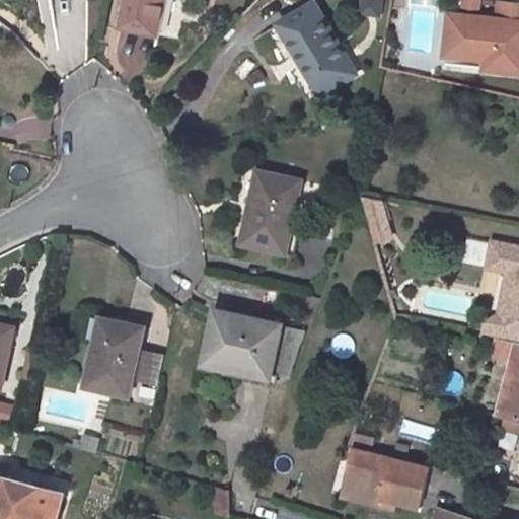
[(126,0),(122,21),(159,30),(166,0),(126,0)]
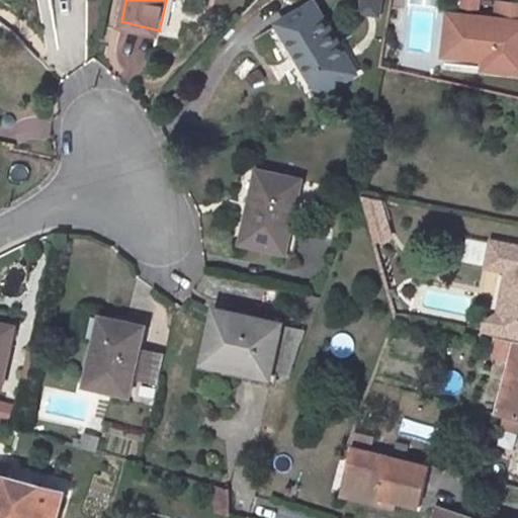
[(361,0),(361,13),(380,14),(380,0),(361,0)]
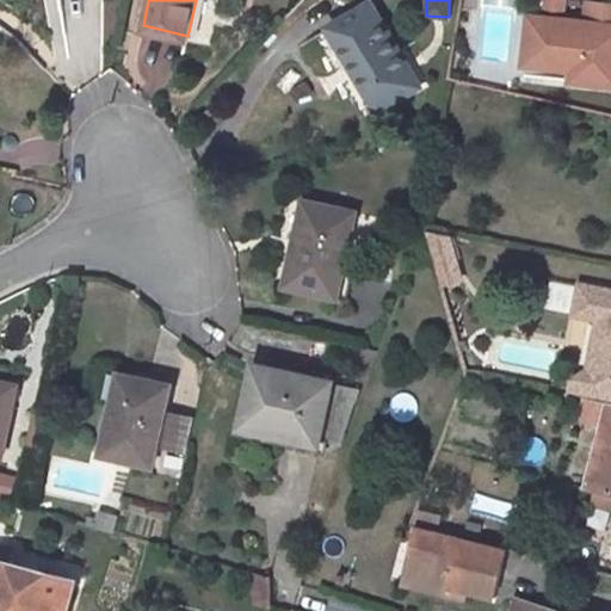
[(610,86),(610,1),(597,0),(590,0),(587,24),(534,16),(526,65),(573,71),(572,81),(610,86)]
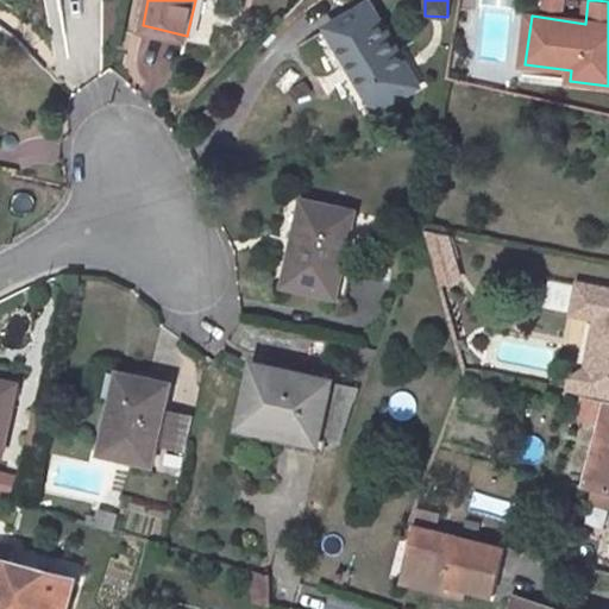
[(371,2),(321,31),(372,118),(422,88),(371,2)]
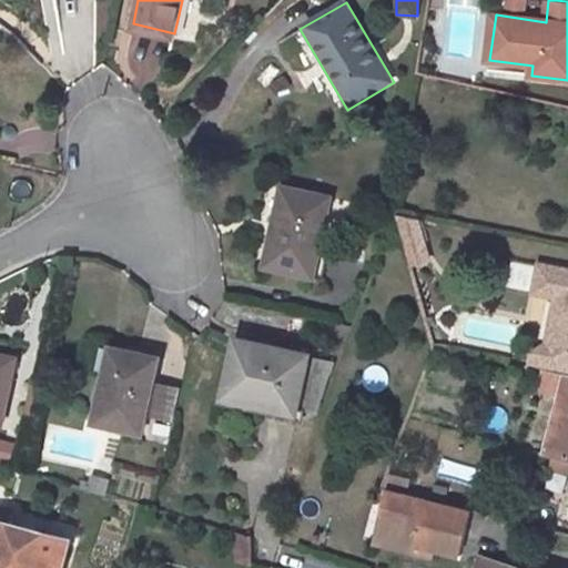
[(128,56),(142,82),(163,70),(150,43),(128,56)]
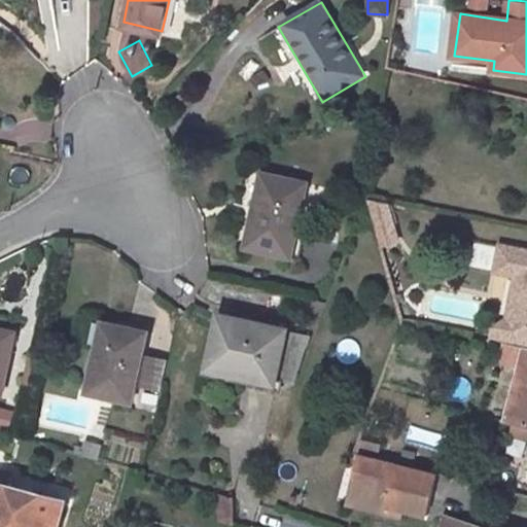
[(312,179),(271,168),(253,239),(295,251),(312,179)]
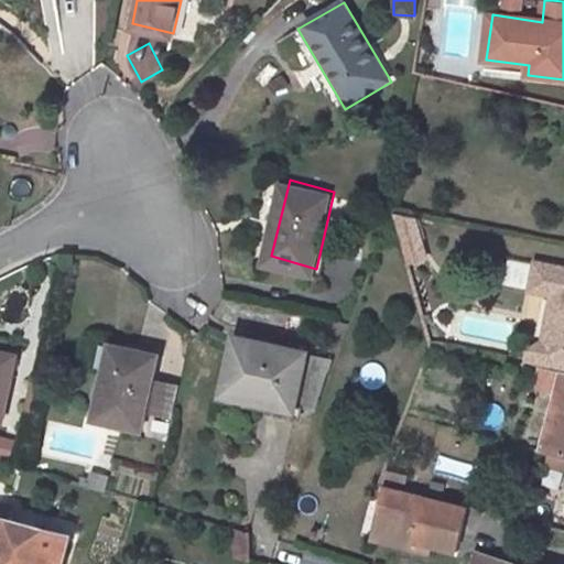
[(403,261),(421,260),(418,216),(400,218),(403,261)]
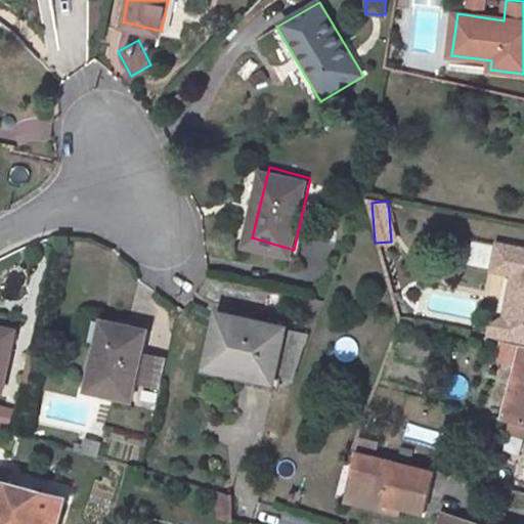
[(523,251),(500,247),(495,270),(516,274),(508,320),(523,323),(523,251)]
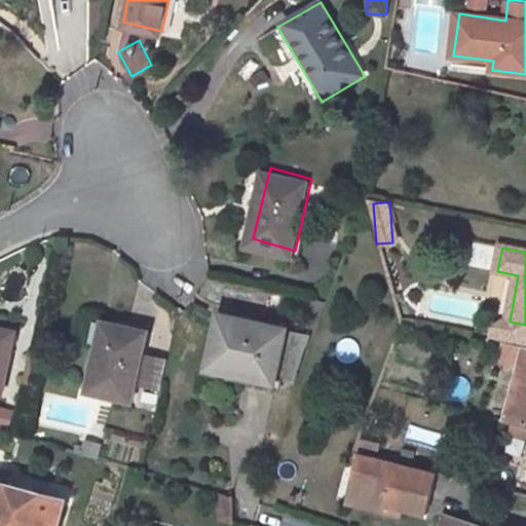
[(292,327),(228,310),(214,363),(278,380),(292,327)]
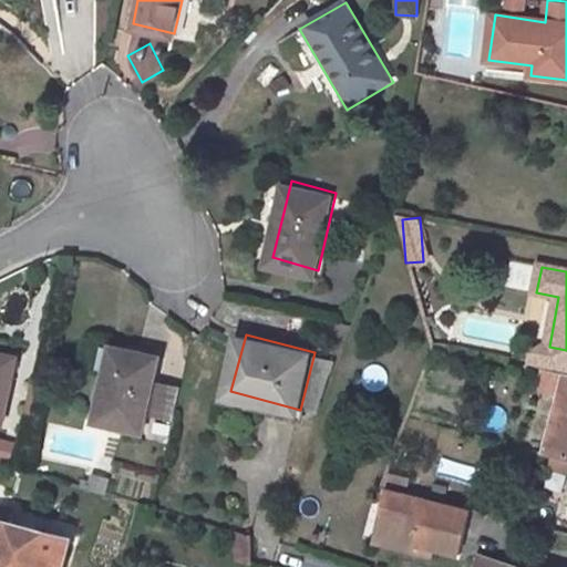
[(140,431),(145,410),(154,374),(160,350),(112,337),(92,419),(140,431)]
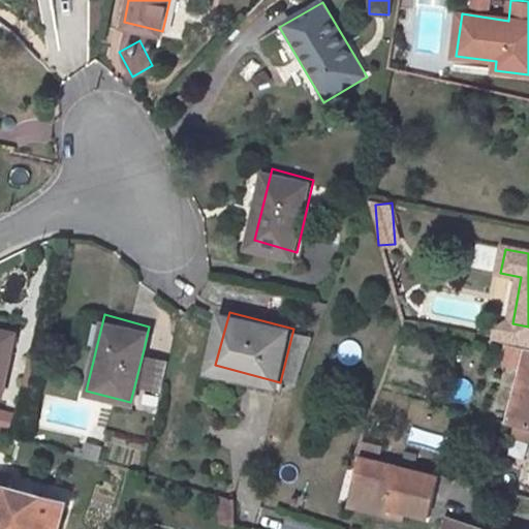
[(0,390),(12,333),(0,330),(0,390)]
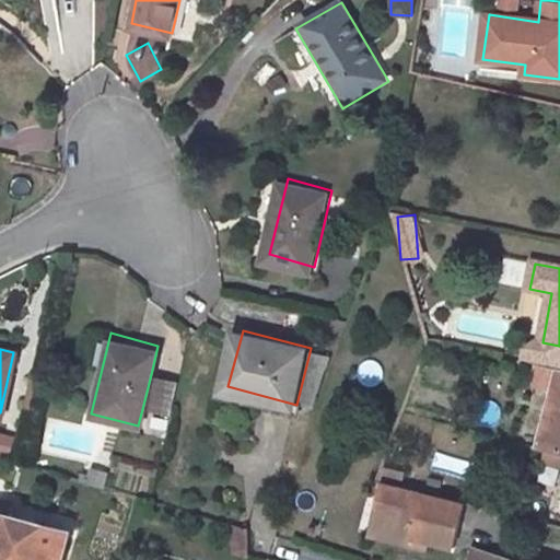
[(559,368),(556,368),(536,442),(559,448),(559,368)]
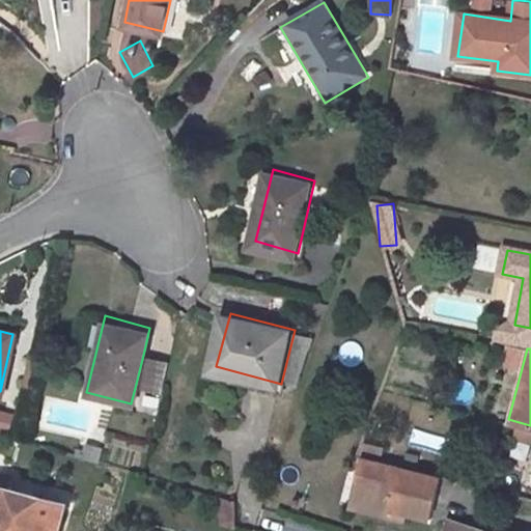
[(144,351),(136,384),(157,390),(165,357),(144,351)]
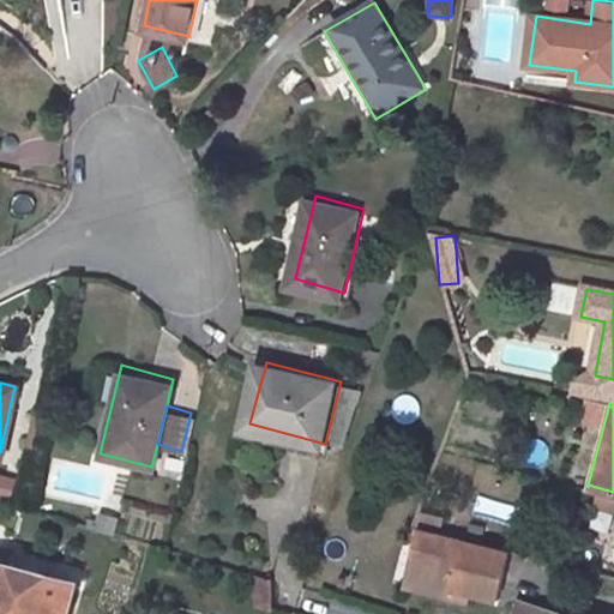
[(0,497),(12,499),(17,477),(0,473),(0,497)]
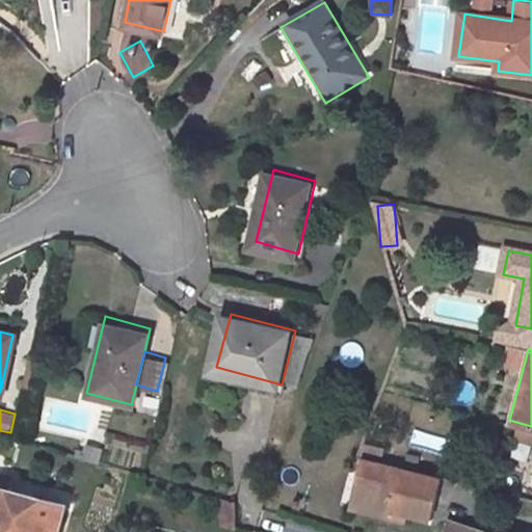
[(95,459),(99,447),(84,443),(82,448),(76,446),(74,453),(95,459)]
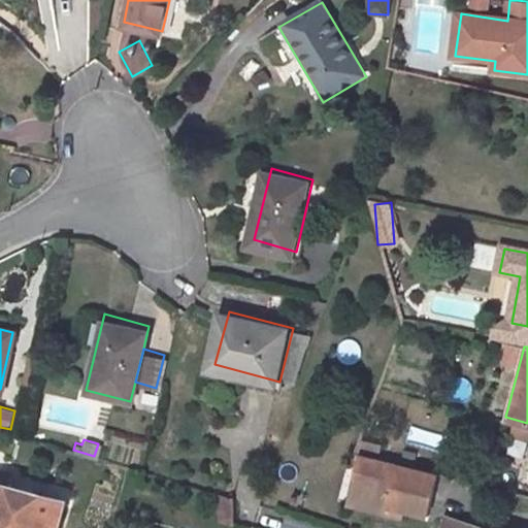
[(363,456),(354,498),(395,508),(430,517),(440,474),(363,456)]
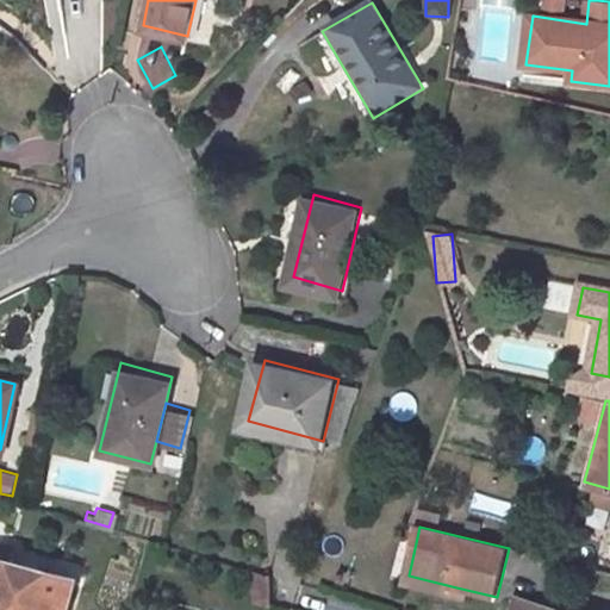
[(609,540),(604,539),(597,565),(609,567),(609,540)]
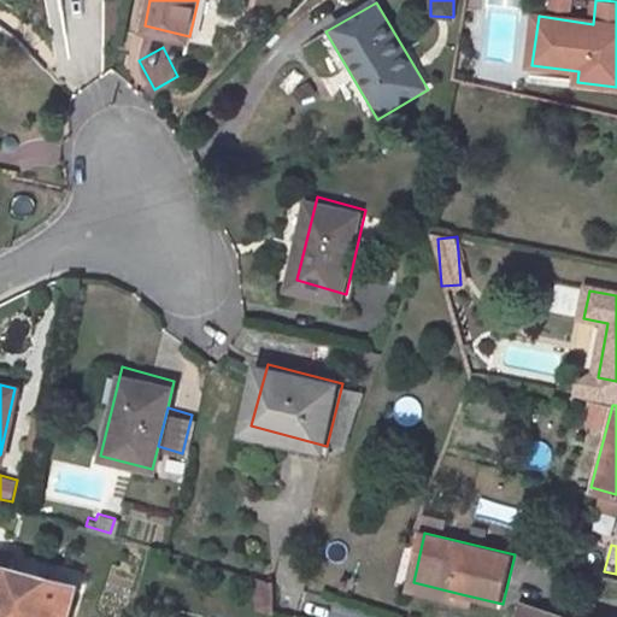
[(71,616),(80,591),(17,570),(22,554),(1,547),(0,552),(0,616),(71,616)]
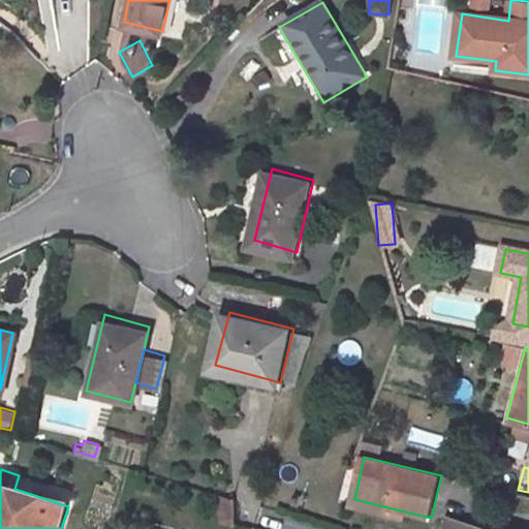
[(396,509),(354,499),(352,506),(394,516),(396,509)]
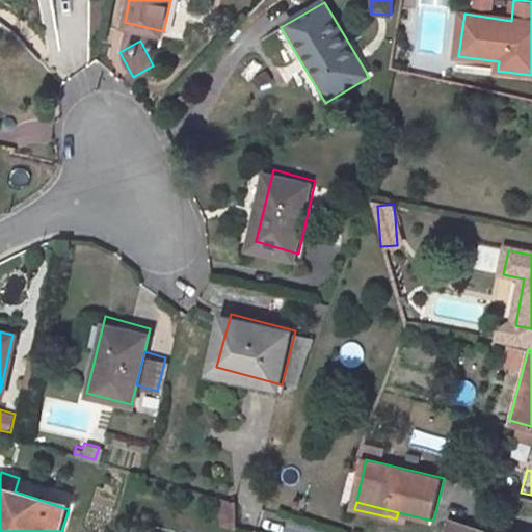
[(498,531),(451,519),(447,531),(498,531)]
